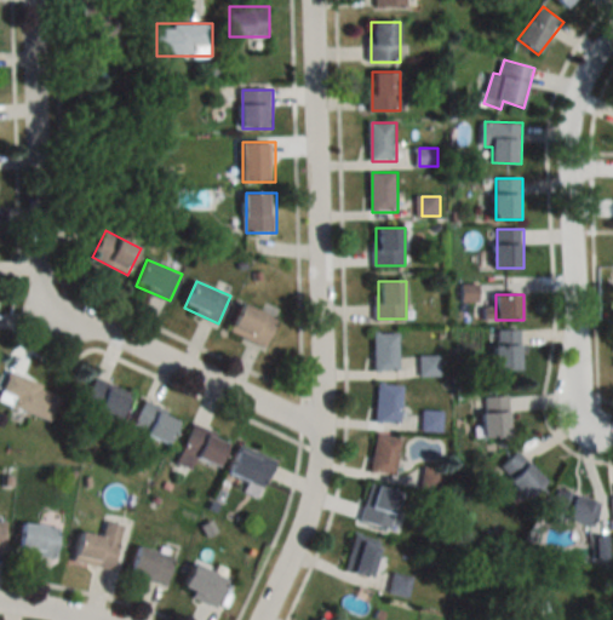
[(279,316),(240,305),(233,334),(270,345),(279,316)]
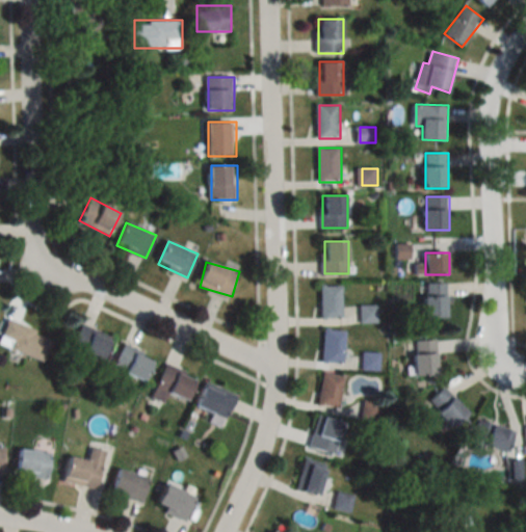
[(425,318),(448,318),(448,283),(425,283),(425,318)]
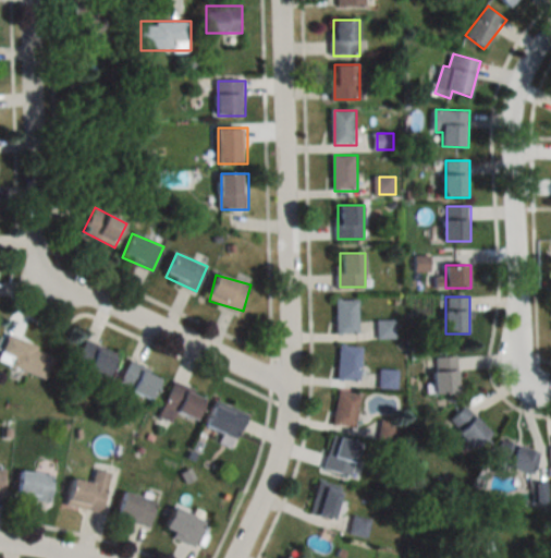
[(360,299),(338,299),(338,334),(360,334),(360,299)]
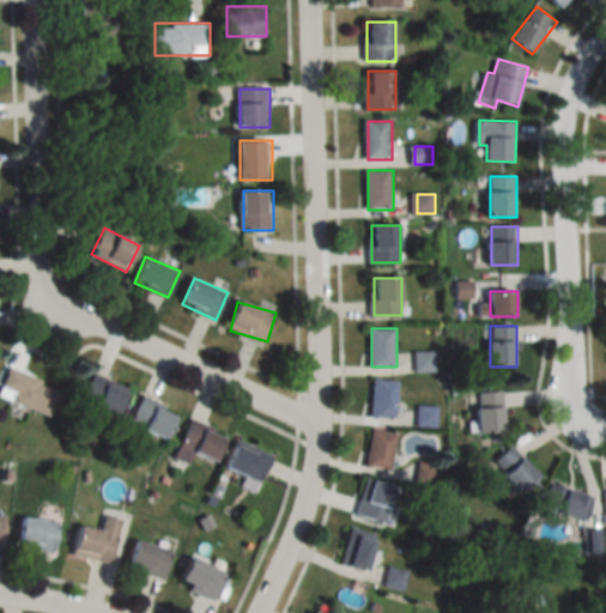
[(419,371),(437,371),(437,352),(419,352),(419,371)]
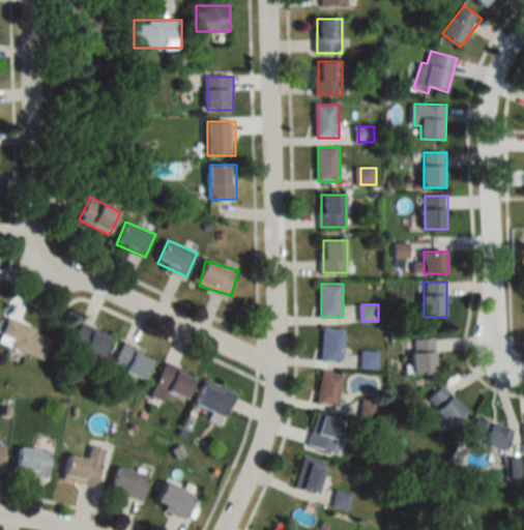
[(0,342),(45,359),(54,335),(9,318),(0,342)]
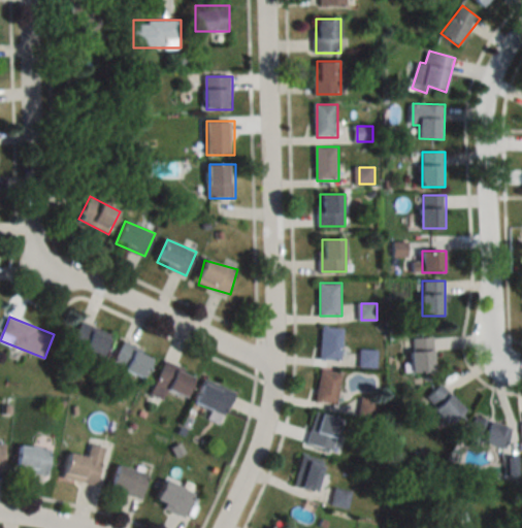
[(110,333),(82,321),(71,345),(100,358),(110,333)]
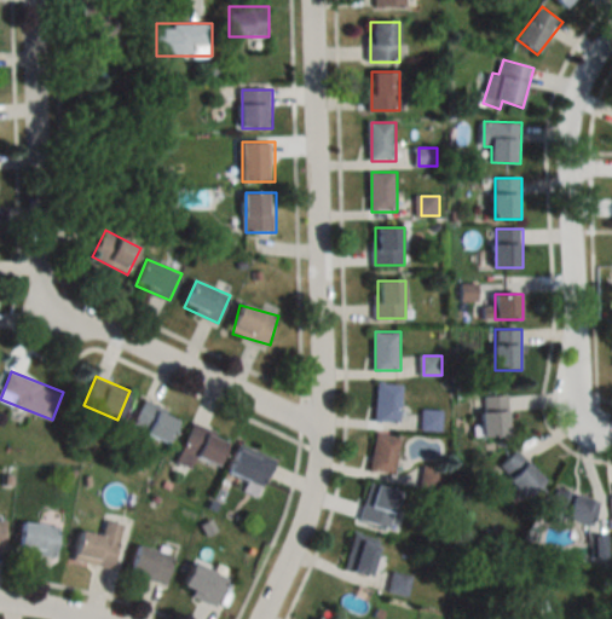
[(377,421),(408,422),(409,408),(404,408),(405,385),(380,382),(377,421)]
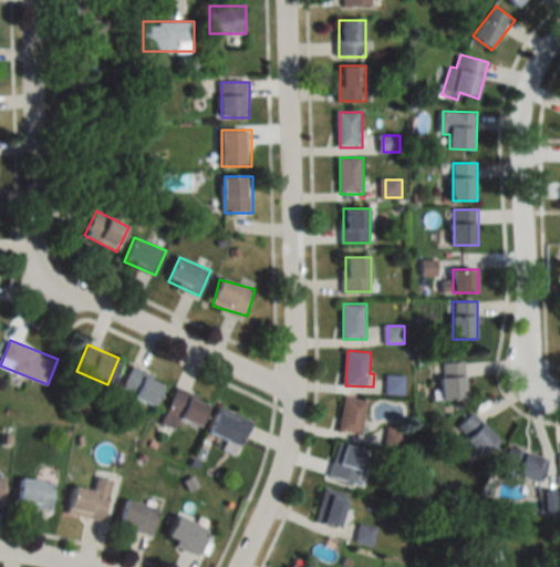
[(467,362),(443,363),(443,400),(467,399),(467,362)]
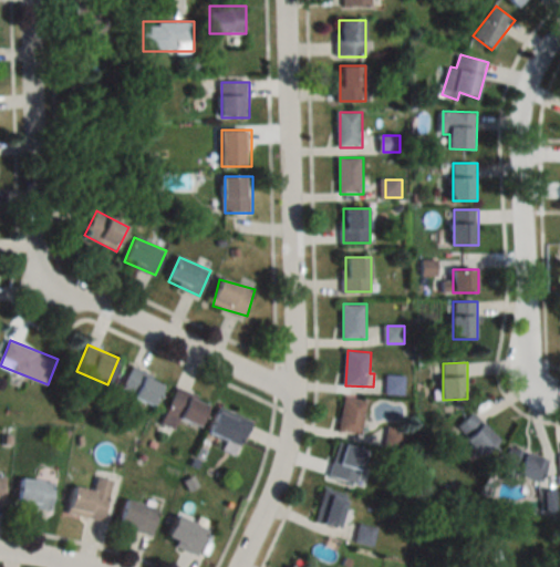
[(165,380),(134,364),(122,390),(153,404),(165,380)]
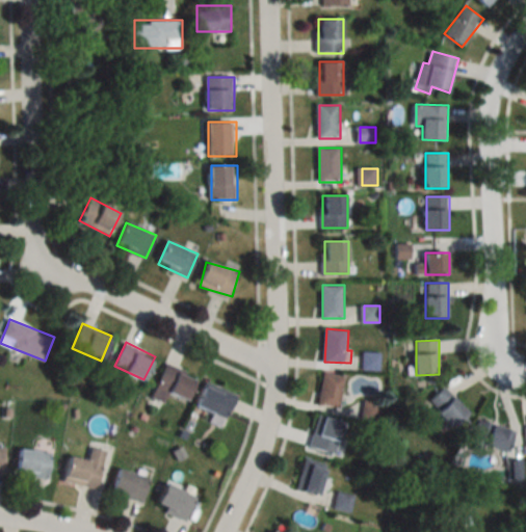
[(383,369),(383,352),(365,352),(365,369),(383,369)]
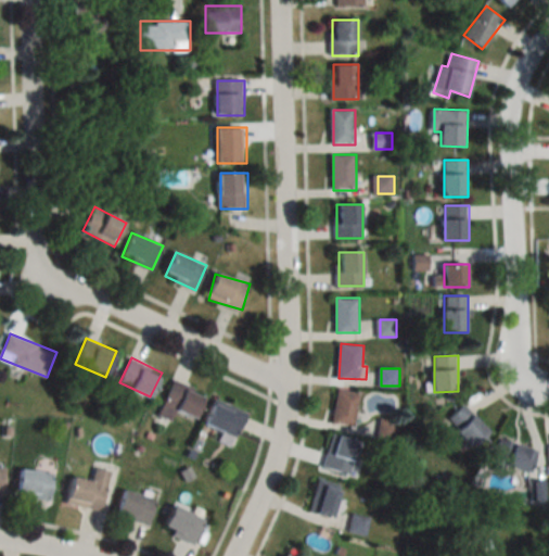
[(161,415),(174,419),(177,411),(194,417),(204,392),(173,380),(161,415)]
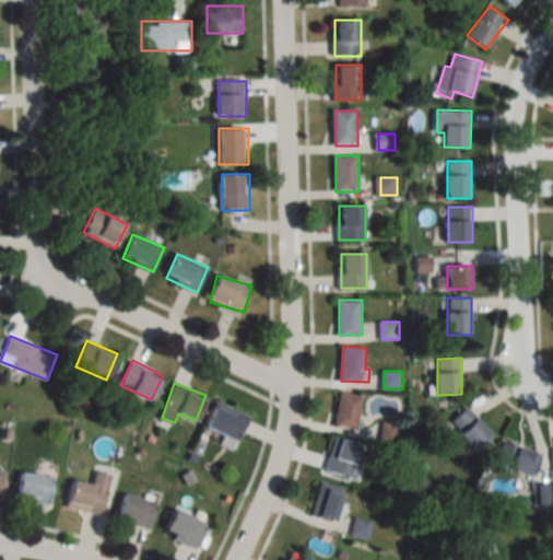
[(364,395),(342,392),(337,426),(360,429),(364,395)]
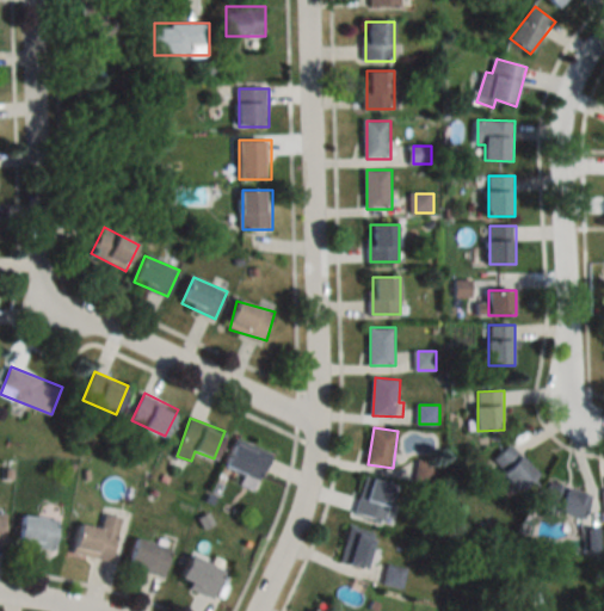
[(225,463),(259,482),(273,455),(238,437),(225,463)]
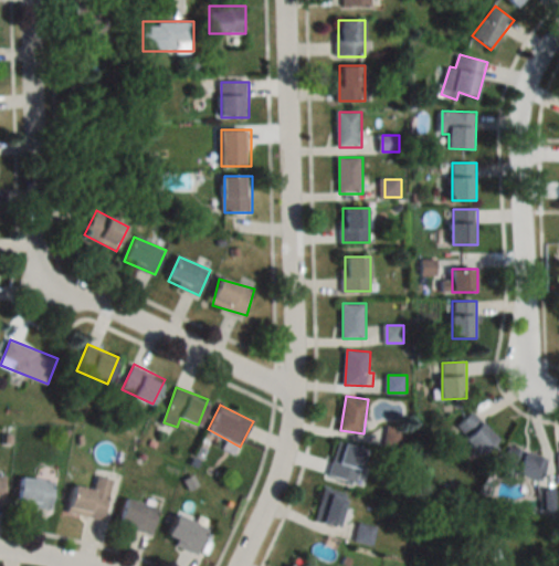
[(457,428),(483,454),(499,438),(473,411),(457,428)]
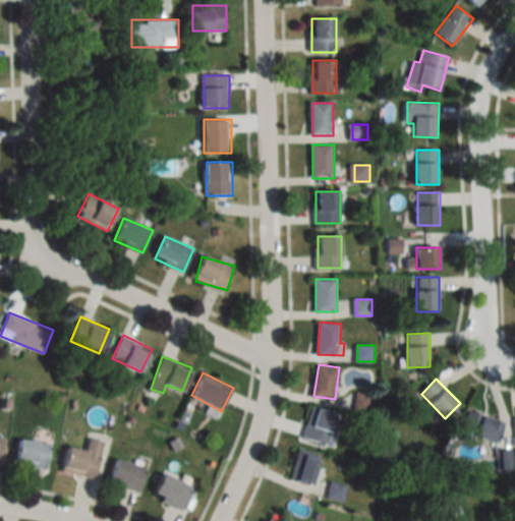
[(306,439),(329,445),(337,413),(315,407),(306,439)]
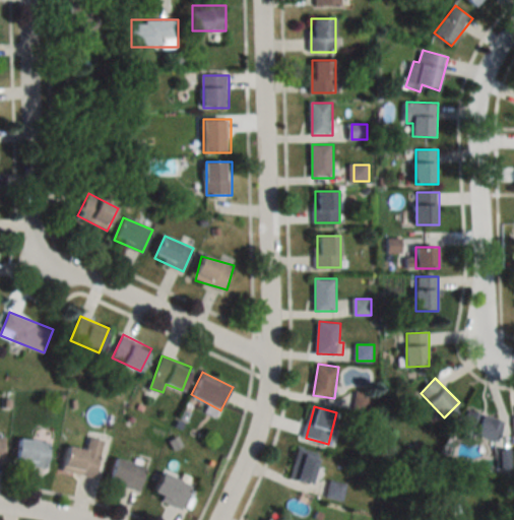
[(495,440),(501,419),(469,411),(464,432),(495,440)]
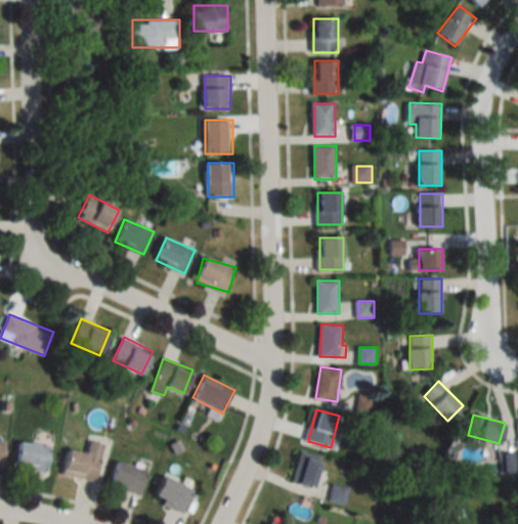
[(68,449),(62,475),(96,482),(104,443),(90,441),(88,453),(68,449)]
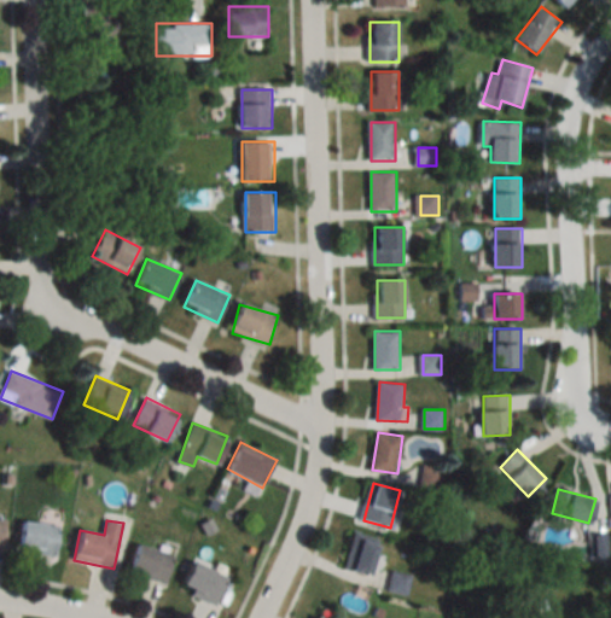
[(19,552),(58,555),(60,525),(21,522),(19,552)]
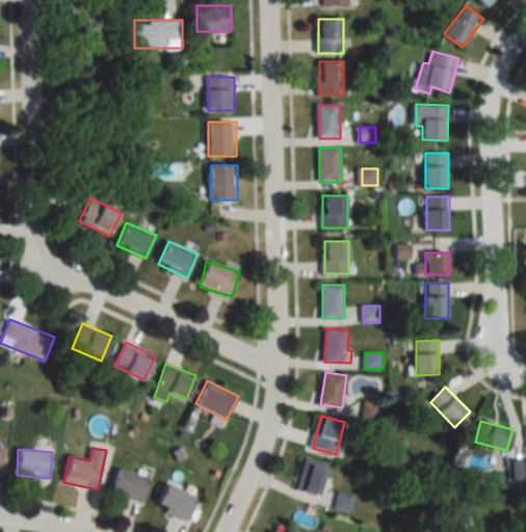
[(296,487),(315,496),(329,467),(310,457),(296,487)]
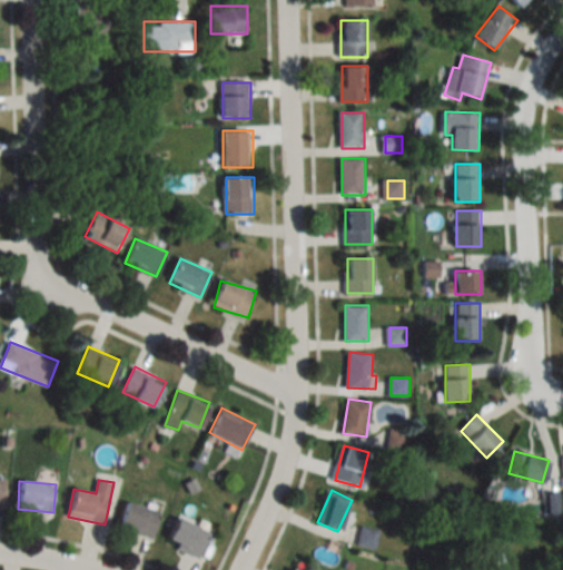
[(160,511),(126,502),(119,528),(154,538),(160,511)]
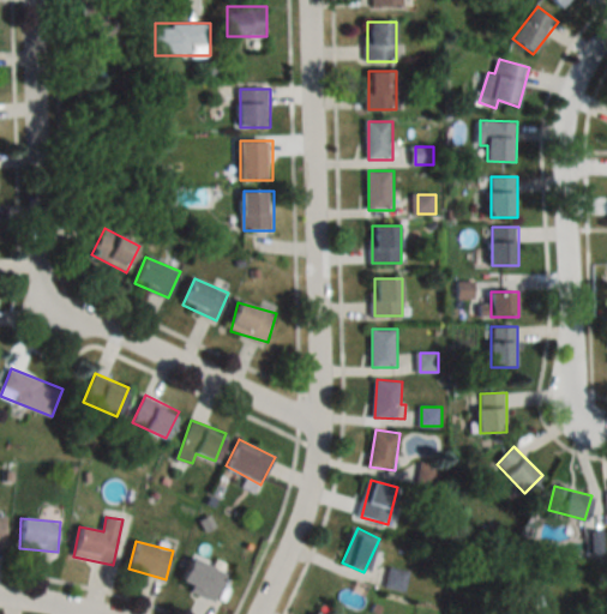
[(180,585),(215,600),(226,572),(191,559),(180,585)]
